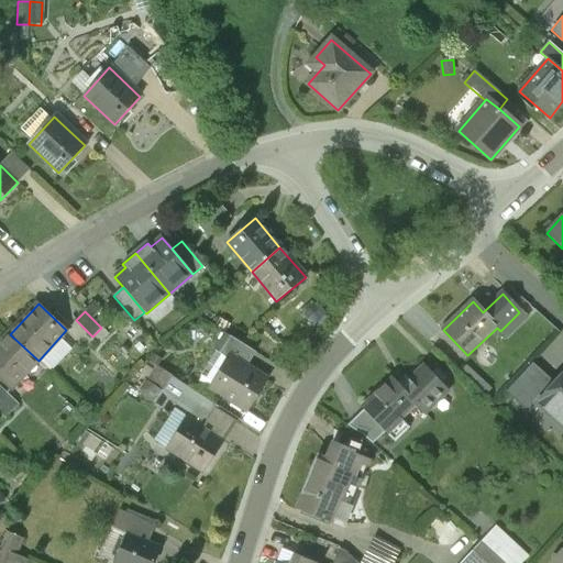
[(109,334),(101,328),(92,337),(99,343),(109,334)]
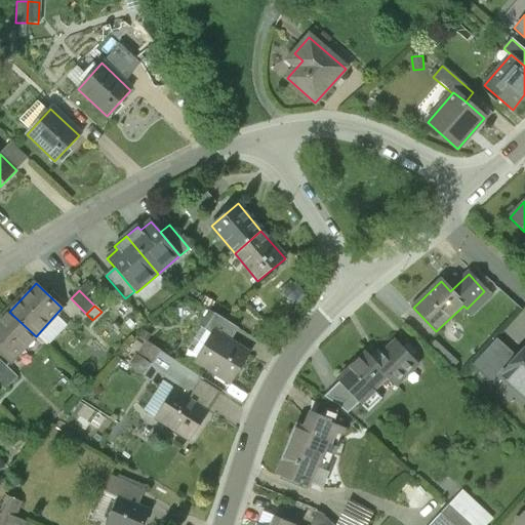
[(0,320),(0,354),(9,363),(36,336),(9,312),(0,320)]
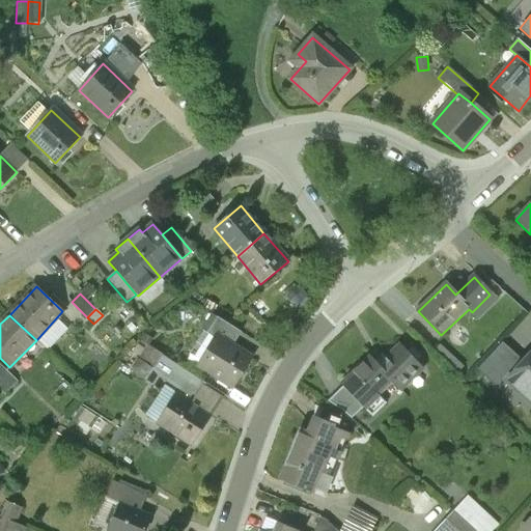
[(207,334),(215,338),(216,336),(232,347),(241,333),(218,317),(207,334)]
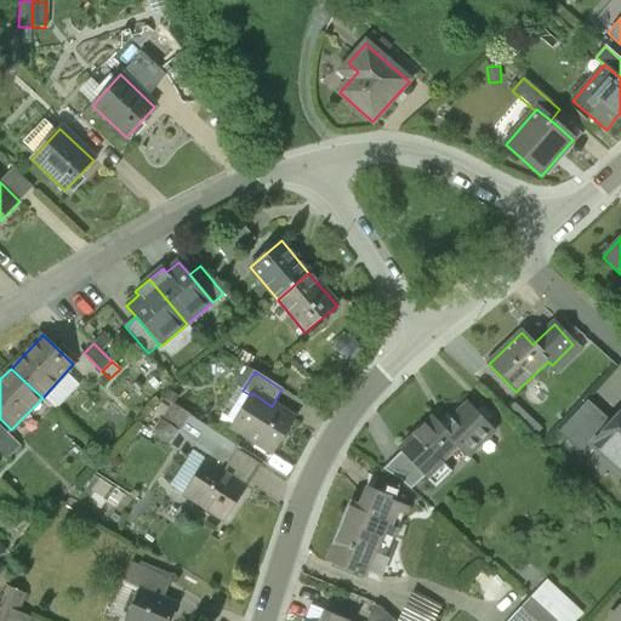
[(232,426),(273,454),(295,421),(272,406),(252,393),(251,396),(232,426)]
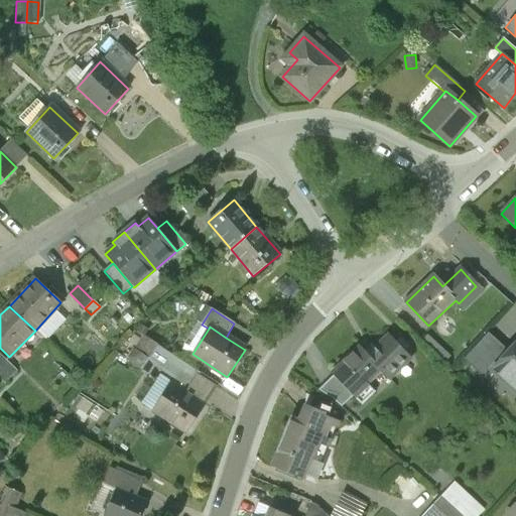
[(162,349),(163,350),(172,336),(160,328),(151,342),(162,349)]
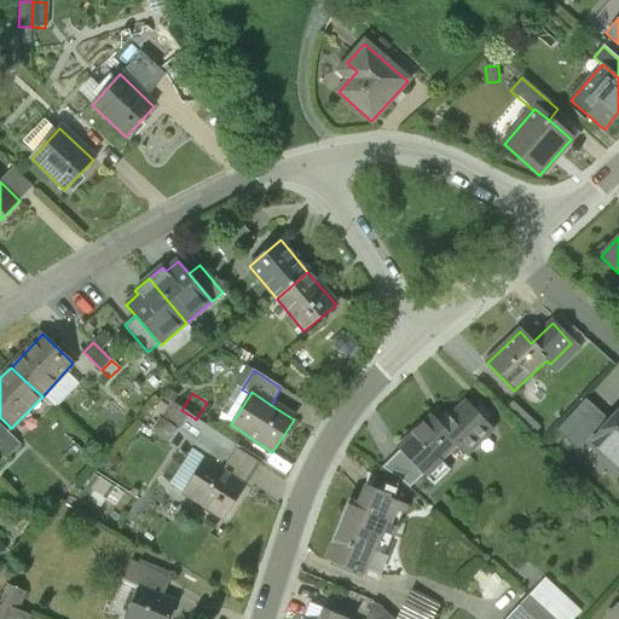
[(577,451),(606,418),(585,399),(556,432),(577,451)]
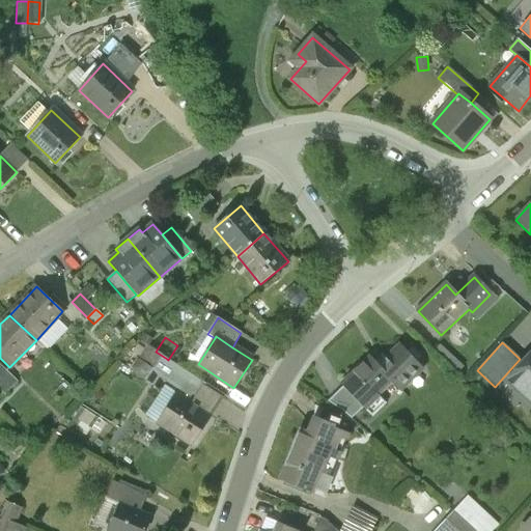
[(420,358),(411,348),(407,353),(399,345),(386,359),(382,355),(374,362),(370,357),(341,385),(343,386),(363,408),(371,416),(385,403),(376,395),(391,382),(399,390),(422,369),(415,362),(420,358)]
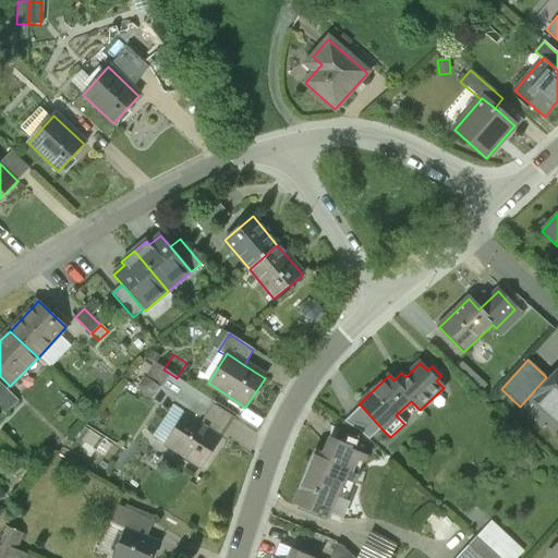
[(166,391),(176,377),(164,370),(154,384),(166,391)]
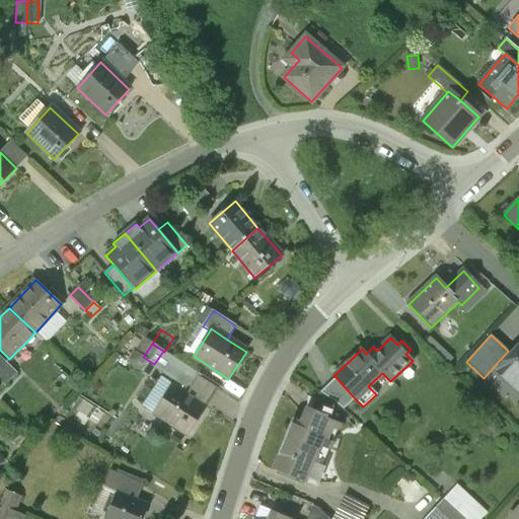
[(518,346),(495,373),(518,395),(518,346)]
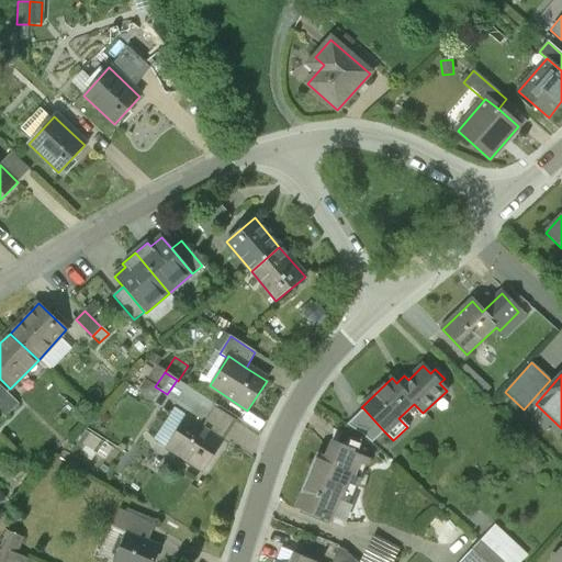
[(167,394),(166,396),(205,422),(216,405),(178,381),(177,380),(167,394)]
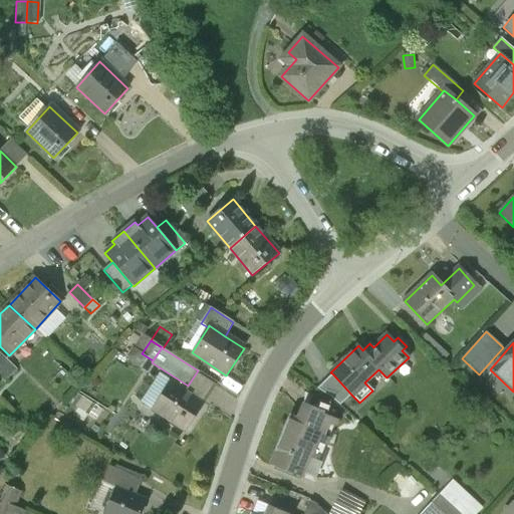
[(208,398),(220,381),(203,369),(191,386),(208,398)]
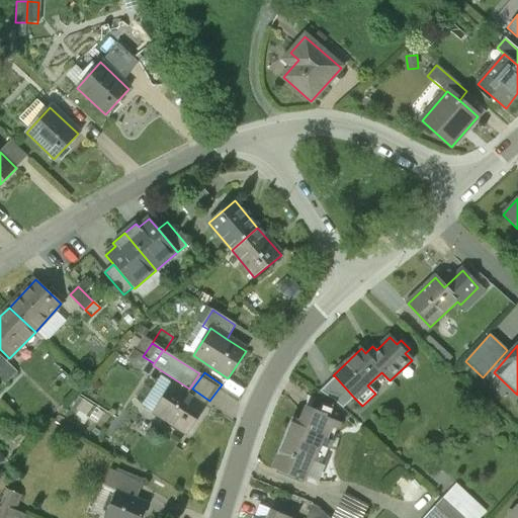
[(335,376),(320,392),(336,403),(343,409),(354,398),(335,376)]
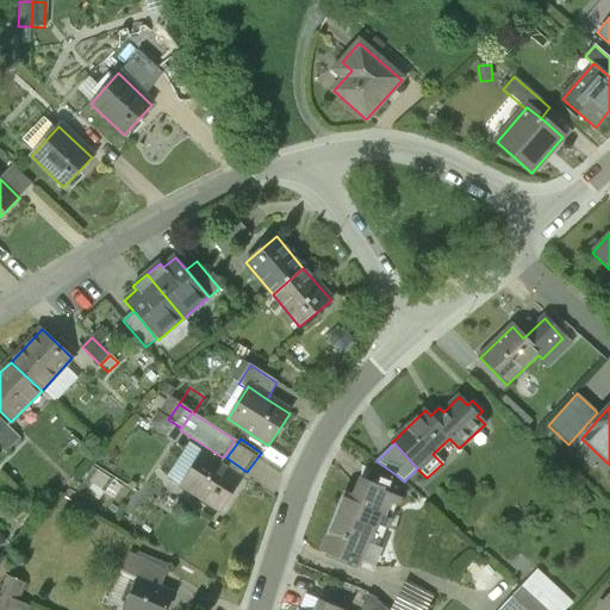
[(181,486),(218,510),(240,477),(203,453),(181,486)]
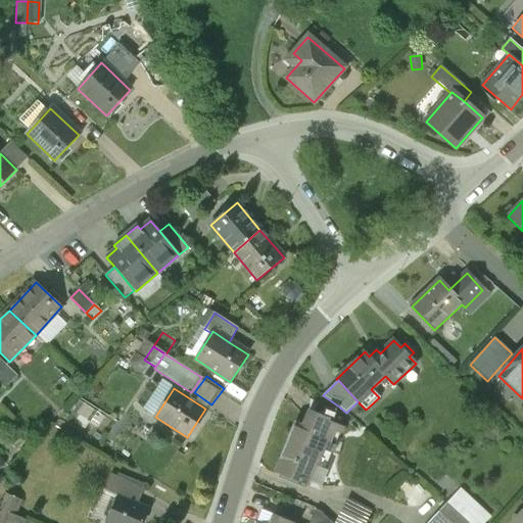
[(323,395),(321,394),(313,415),(342,427),(347,414),(346,413),(339,407),(323,395)]
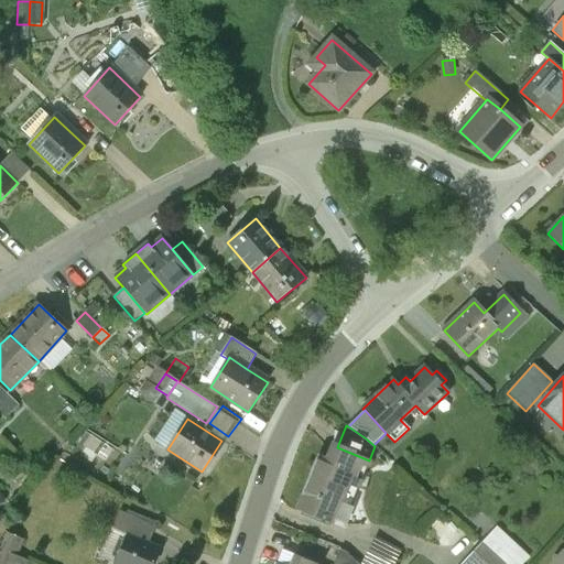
[(299,508),(343,525),(350,509),(338,503),(347,484),(358,488),(369,461),(337,447),(332,461),(324,457),(323,457),(322,457),(321,457),(320,457),(318,458),(318,459),(317,461),(317,462),(299,508)]
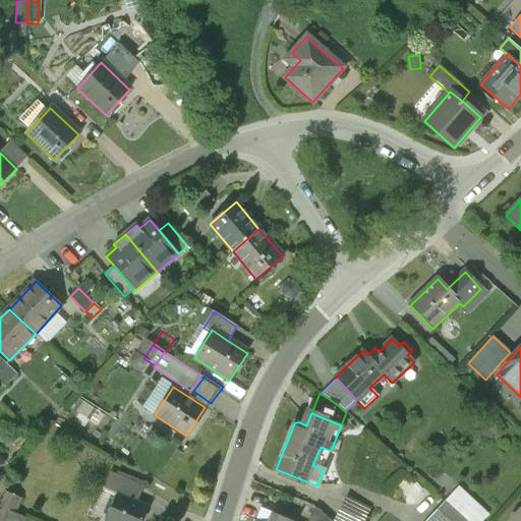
[(445,503),(464,520),(482,520),(489,514),(460,486),(445,503)]
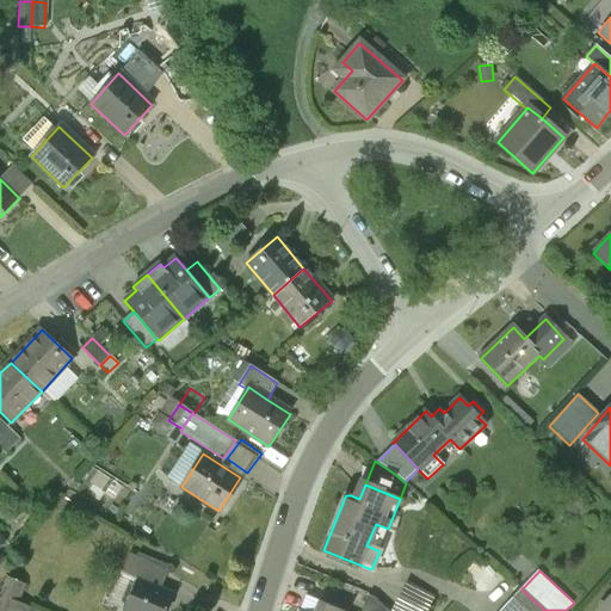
[(0,596),(0,610),(2,610),(16,610),(30,580),(11,572),(0,596)]
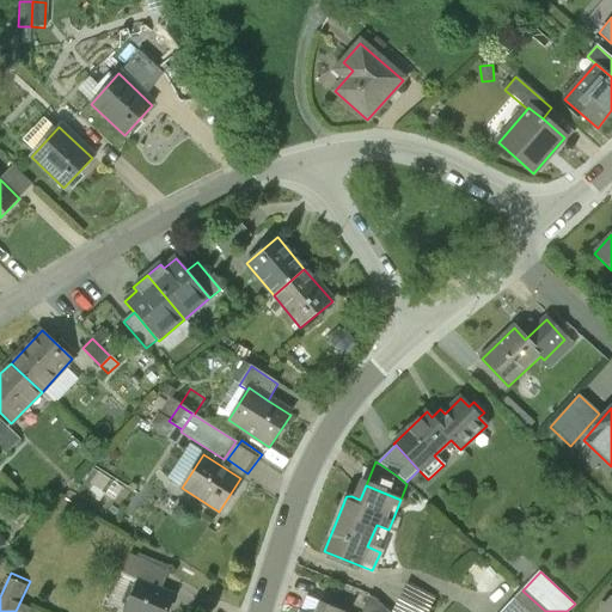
[(123,611),(166,611),(173,597),(138,581),(123,611)]
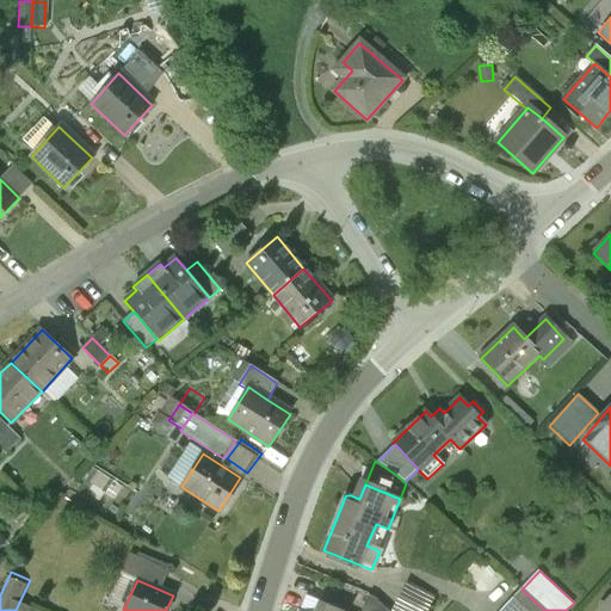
[(411,588),(397,610),(429,610),(434,600),(411,588)]
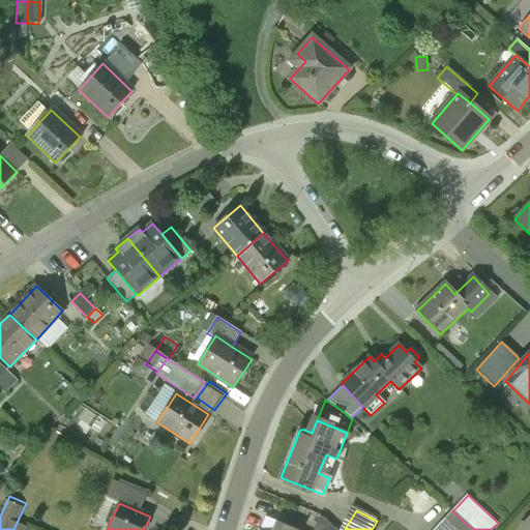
[(472,529),(452,511),(434,529),(472,529)]
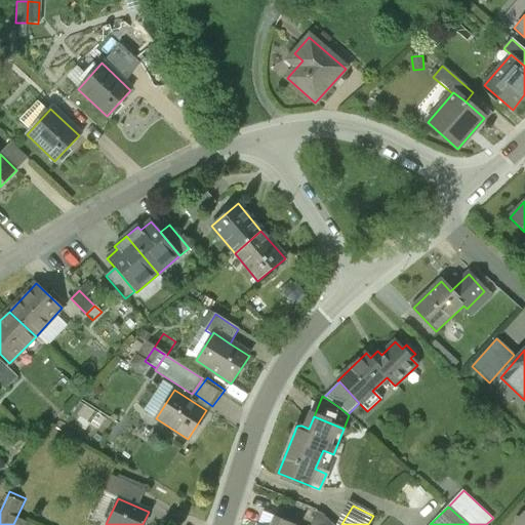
[(331,524),(321,515),(318,514),(312,524),(331,524)]
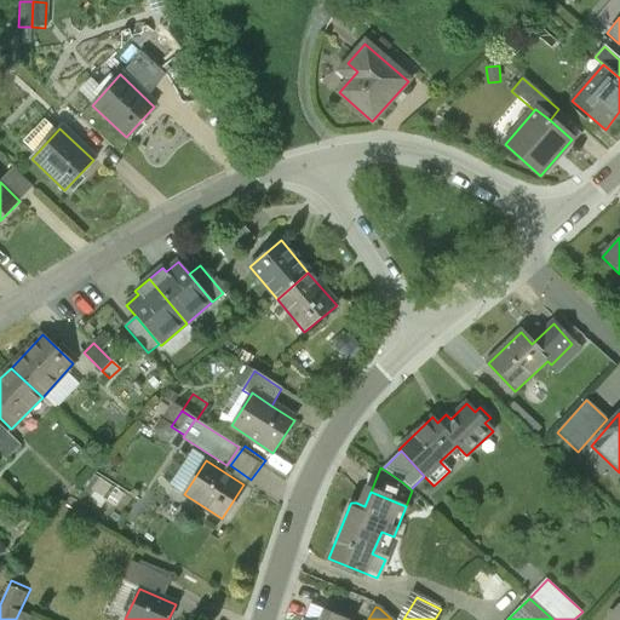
[(619,619),(619,607),(607,619),(619,619)]
